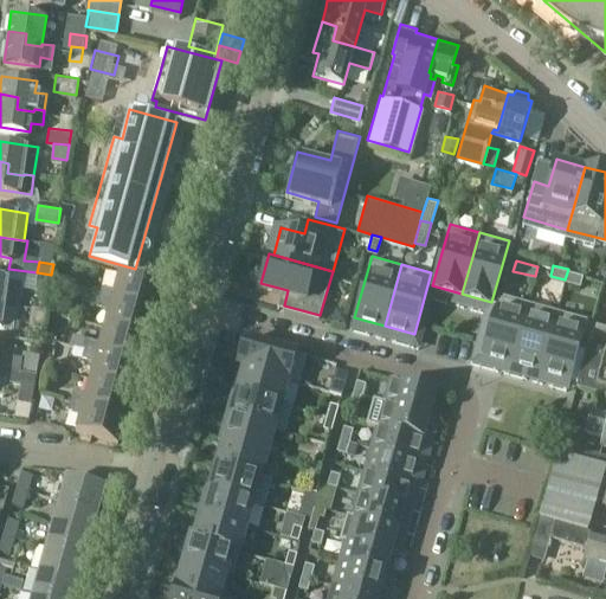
[(0,303),(18,307),(20,285),(34,287),(37,272),(8,269),(7,277),(0,275),(0,303)]
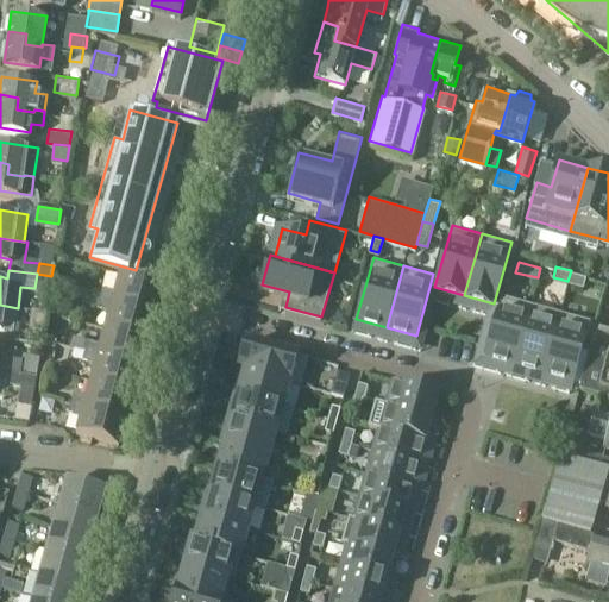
[(102,286),(100,294),(155,309),(162,282),(120,270),(114,289),(102,286)]
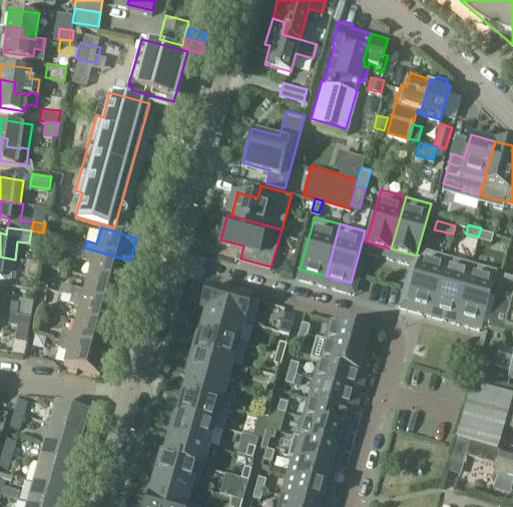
[(481,227),(478,236),(491,240),(493,231),(481,227)]
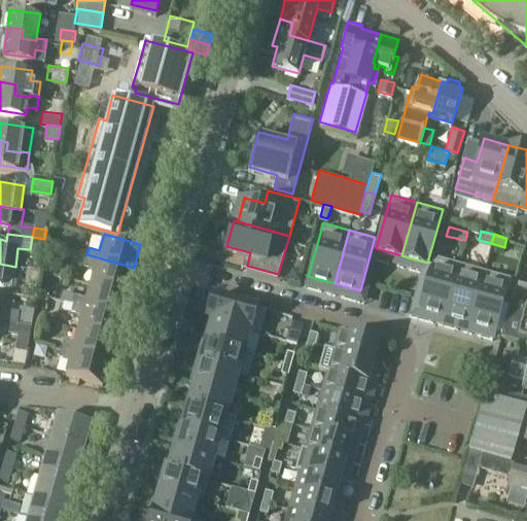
[(42,251),(44,239),(32,237),(30,249),(42,251)]
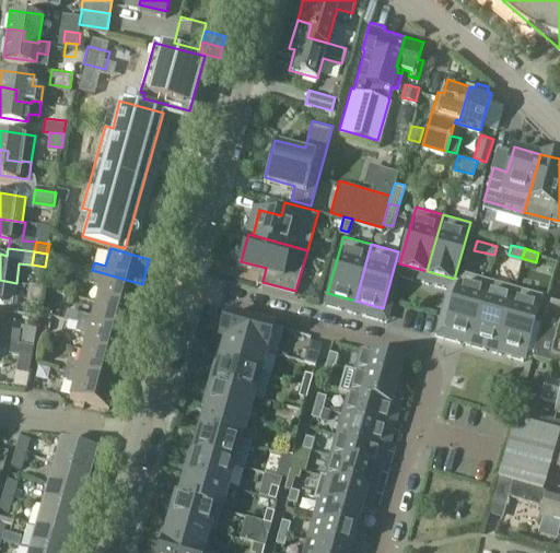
[(142,284),(92,270),(89,280),(101,283),(96,297),(136,308),(142,284)]
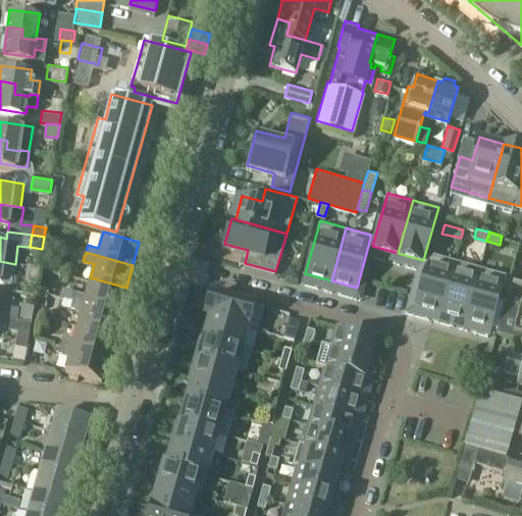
[(430,252),(415,304),(440,311),(456,259),(430,252)]
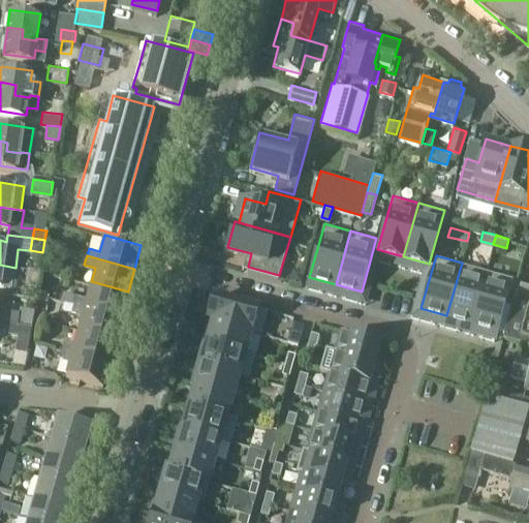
[(446,315),(472,324),(488,270),(462,263),(446,315)]
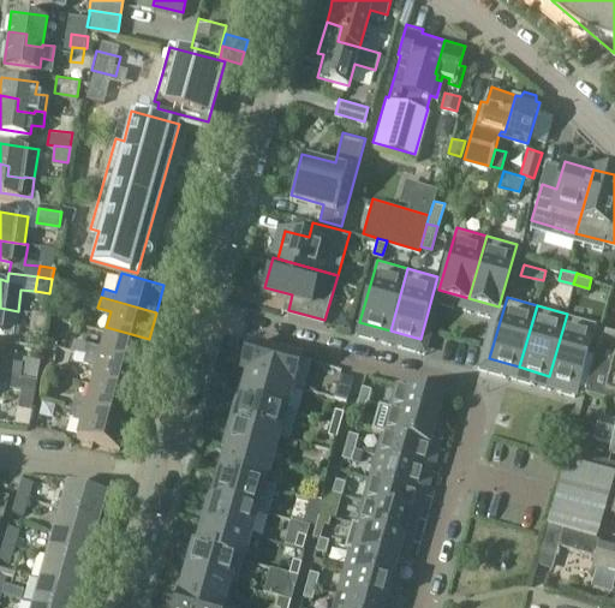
[(0,328),(13,331),(16,317),(17,317),(18,311),(0,308),(0,328)]
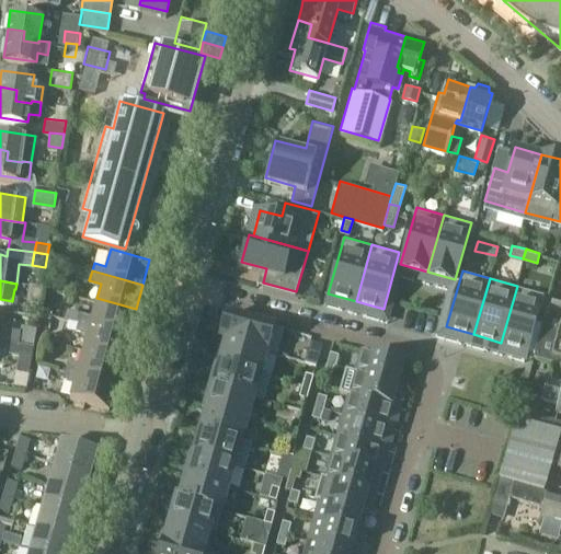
[(43,284),(29,281),(26,299),(41,300),(43,284)]
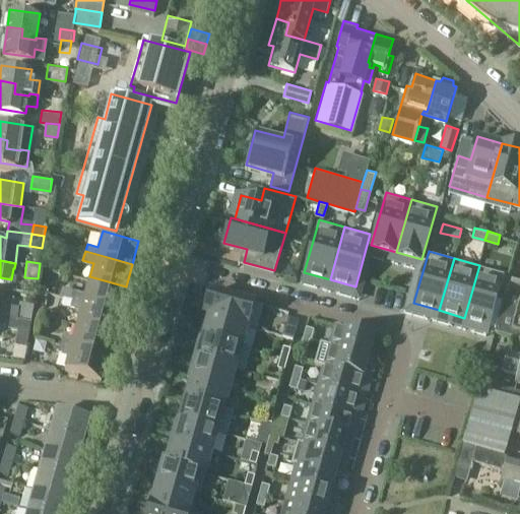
[(504,272),(479,265),(464,318),(490,325),(504,272)]
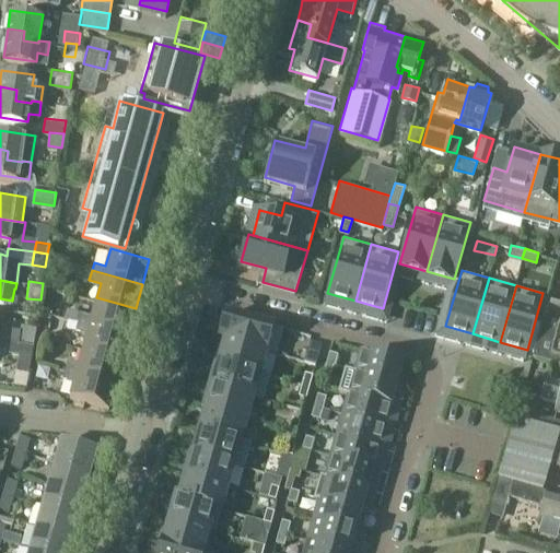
[(559,308),(559,298),(548,295),(546,305),(559,308)]
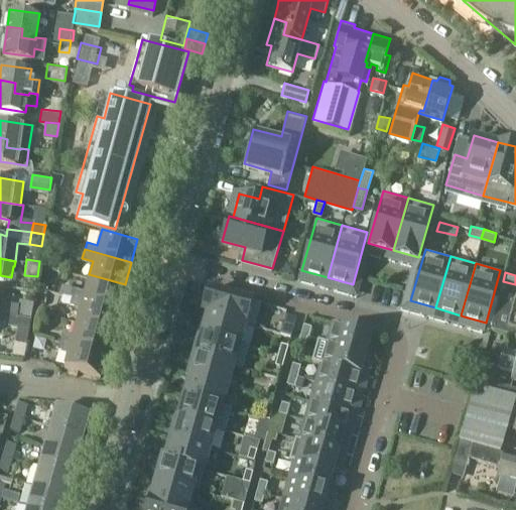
[(125,284),(89,274),(85,288),(75,285),(72,294),(119,306),(125,284)]
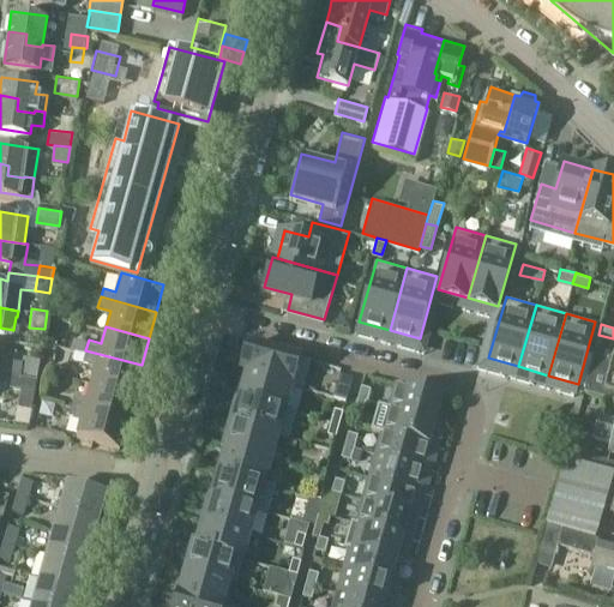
[(613,340),(599,336),(584,389),(613,397),(613,340)]
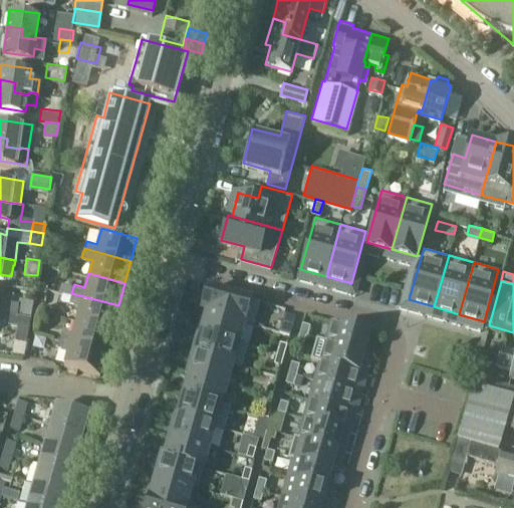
[(209,284),(203,305),(245,317),(254,320),(260,299),(209,284)]
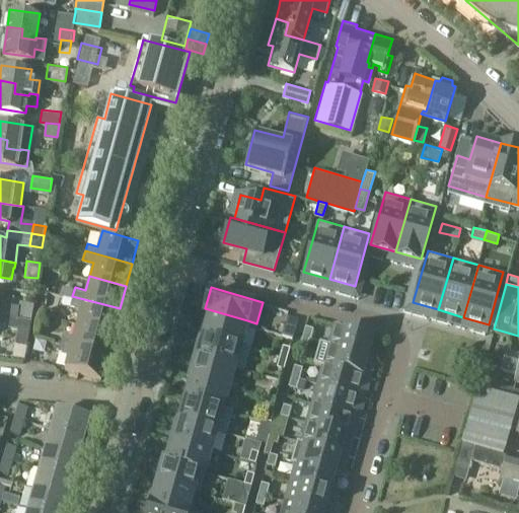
[(120,308),(72,296),(70,304),(81,307),(77,321),(114,331),(120,308)]
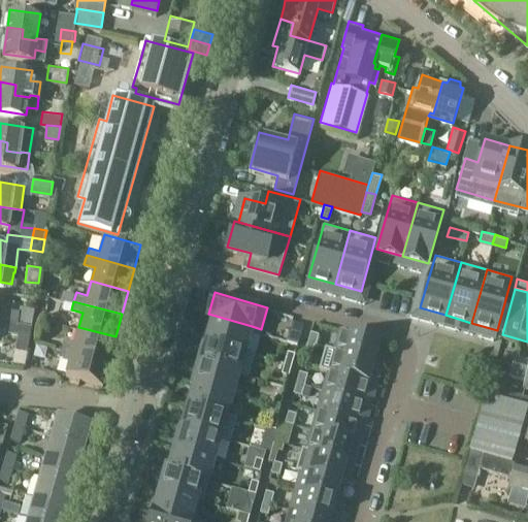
[(20,304),(19,310),(18,321),(32,323),(34,306),(20,304)]
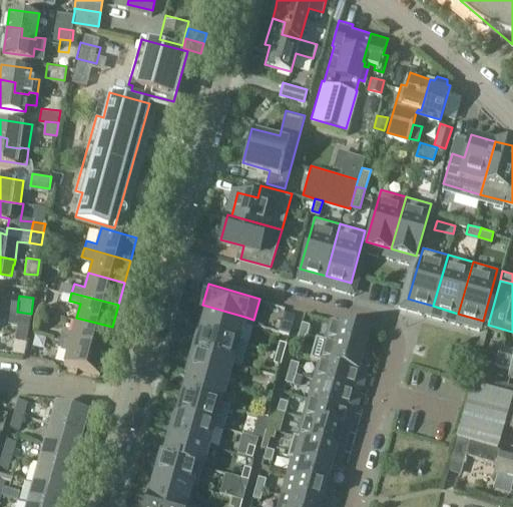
[(0,315),(4,316),(10,313),(17,313),(17,312),(18,301),(4,299),(3,302),(0,301),(0,315)]
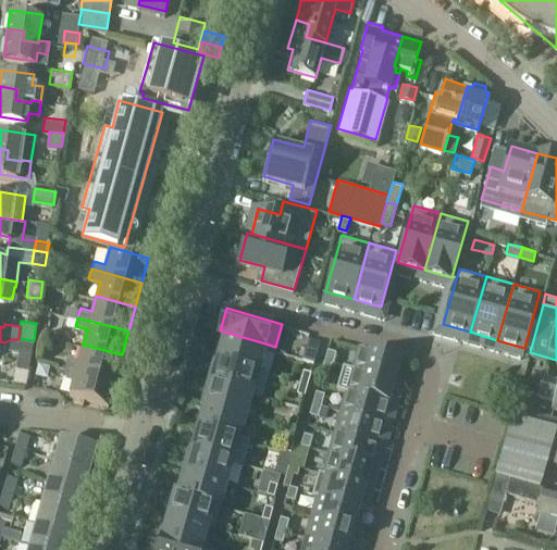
[(224,335),(218,354),(259,366),(265,344),(220,330),(219,333),(224,335)]
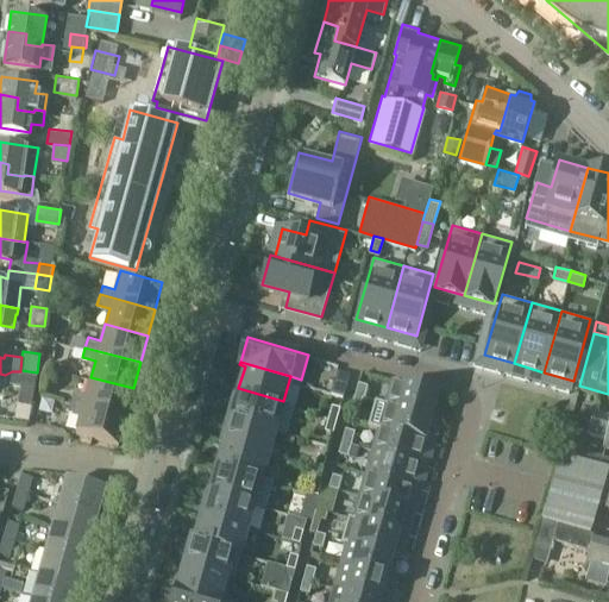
[(338,367),(331,389),(344,393),(351,370),(338,367)]
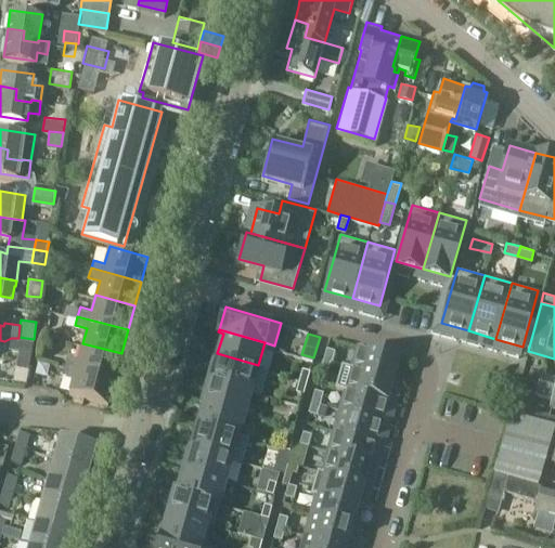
[(0,356),(2,357),(3,348),(20,350),(21,339),(18,338),(11,338),(4,341),(0,340),(0,356)]
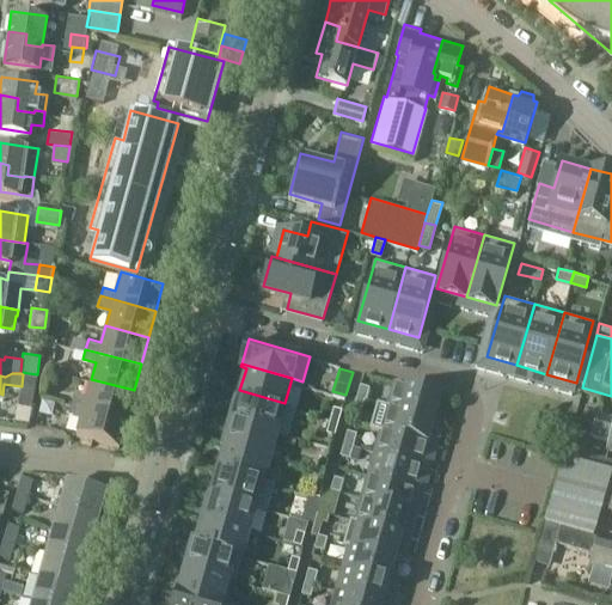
[(32,399),(36,376),(23,374),(22,386),(19,397),(32,399)]
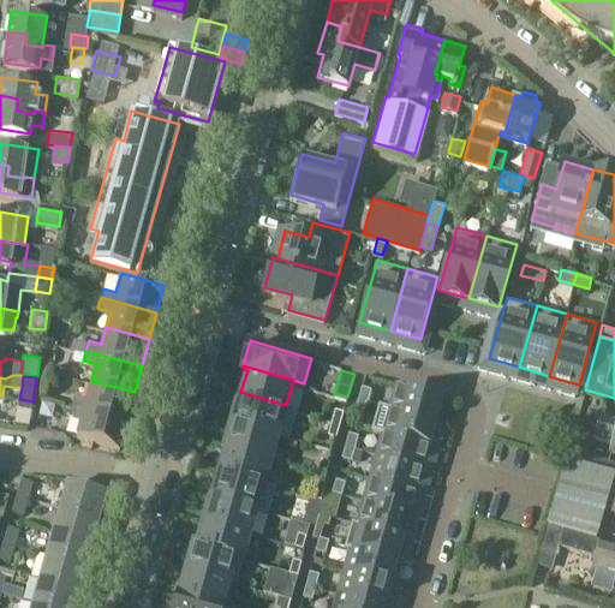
[(135,392),(91,381),(87,397),(75,393),(71,404),(127,419),(135,392)]
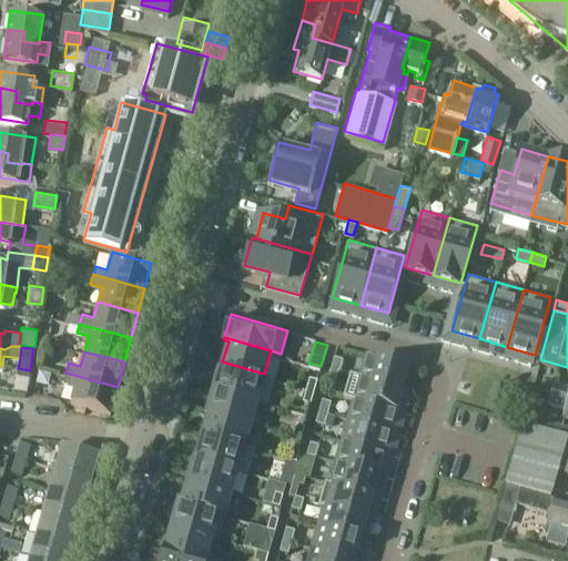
[(361,373),(403,385),(408,364),(366,352),(361,373)]
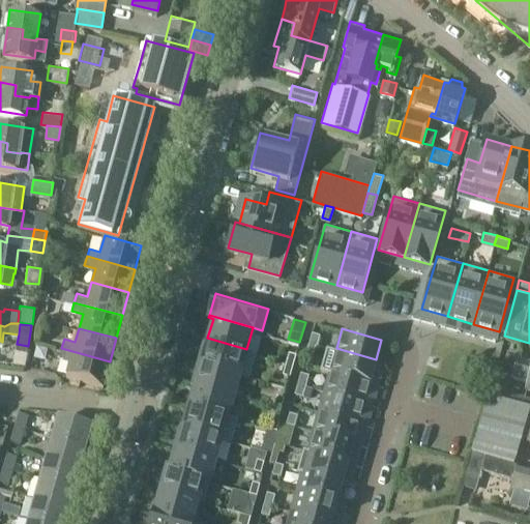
[(312,330),(308,342),(316,344),(317,344),(320,332),(312,330)]
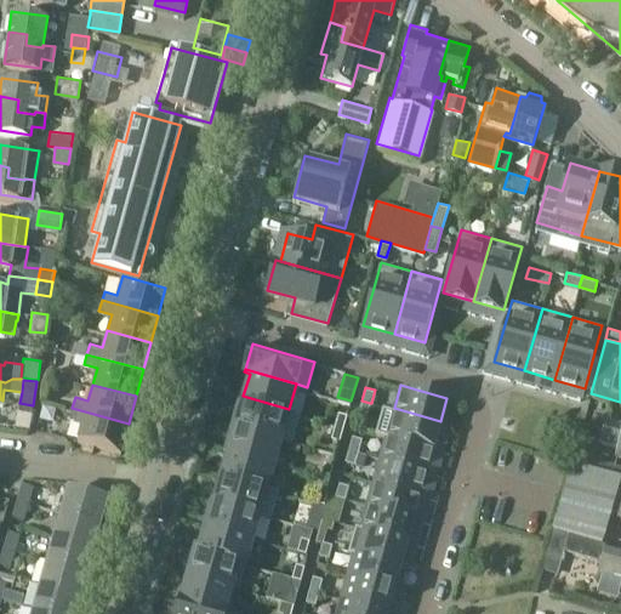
[(281,435),(292,438),(300,413),(289,409),(243,396),(235,421),(281,435)]
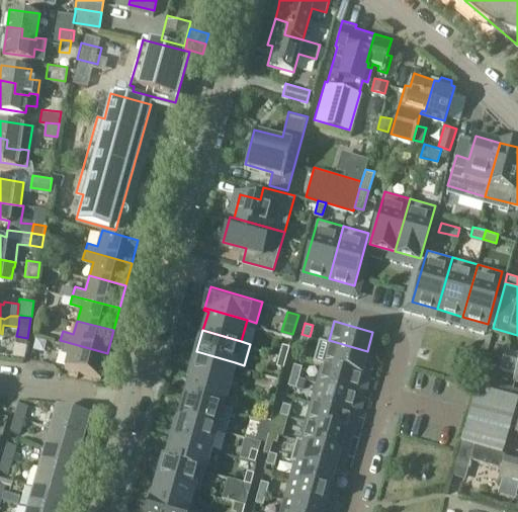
[(306,346),(309,336),(301,334),(298,344),(306,346)]
